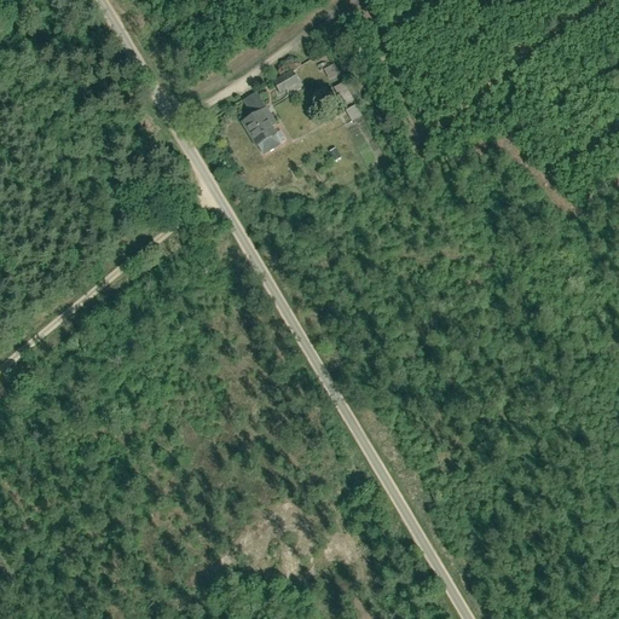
[(331,80),(341,75),(336,64),(327,69),(331,80)]
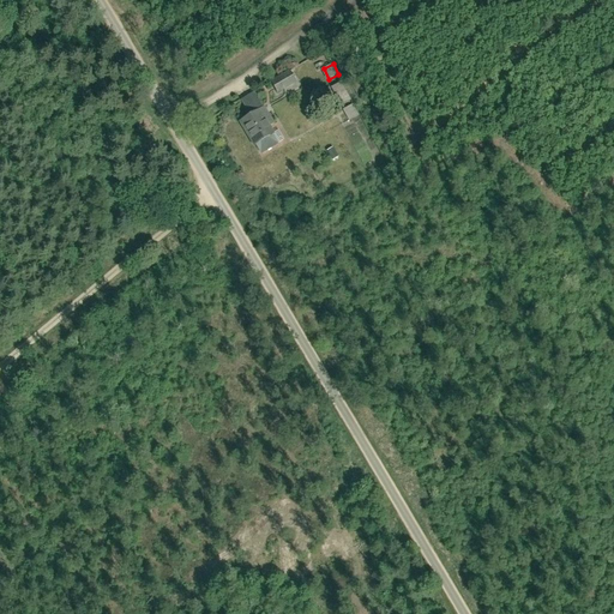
[(289,72),(271,80),(277,97),(295,86),(289,72)]
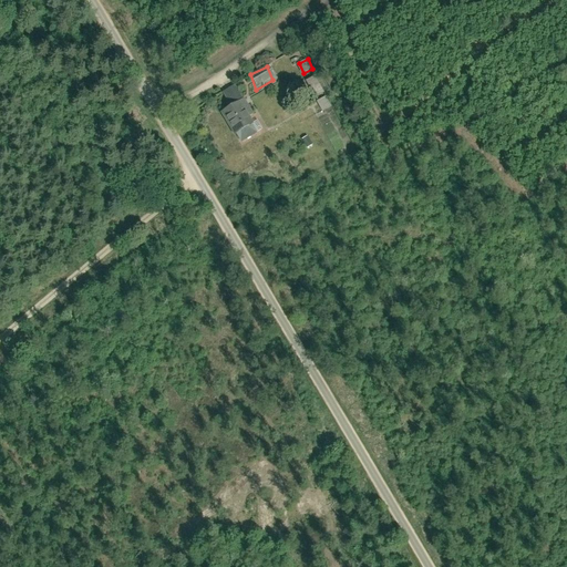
[(307,81),(317,96),(326,91),(317,75),(307,81)]
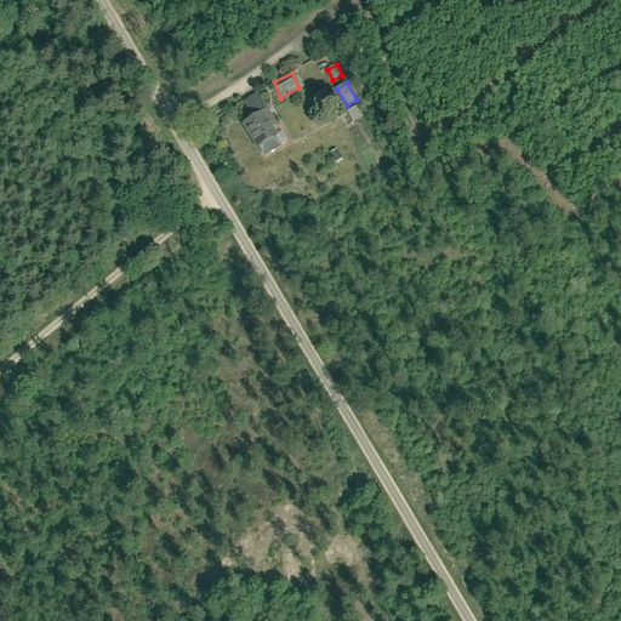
[(272,101),(239,117),(254,146),(284,127),(272,101)]
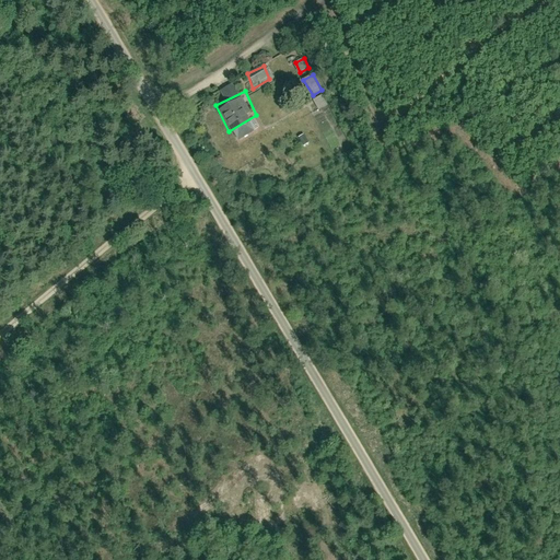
[(323,95),(315,100),(321,111),(327,106),(323,95)]
